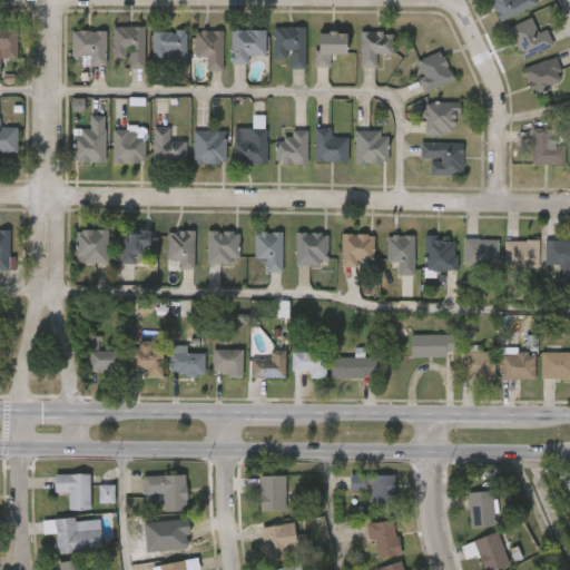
[(534,0),(537,7),(498,19),(491,0),(534,0)]
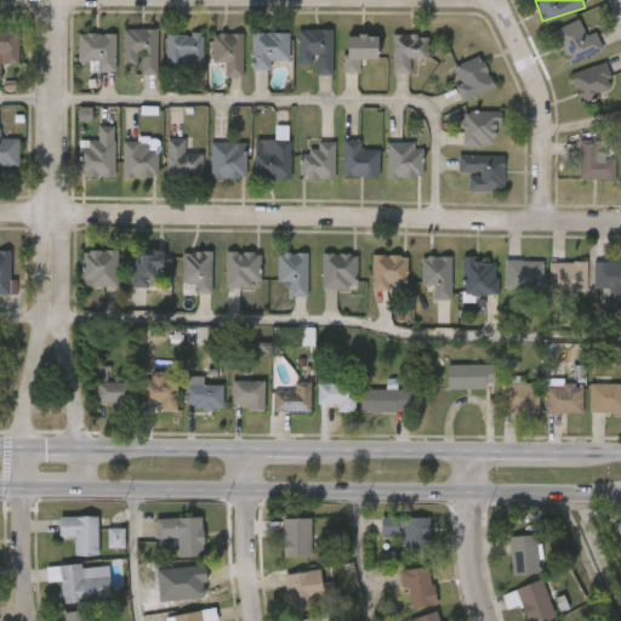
[(602,49),(569,64),(553,33),(586,16),(602,49)]
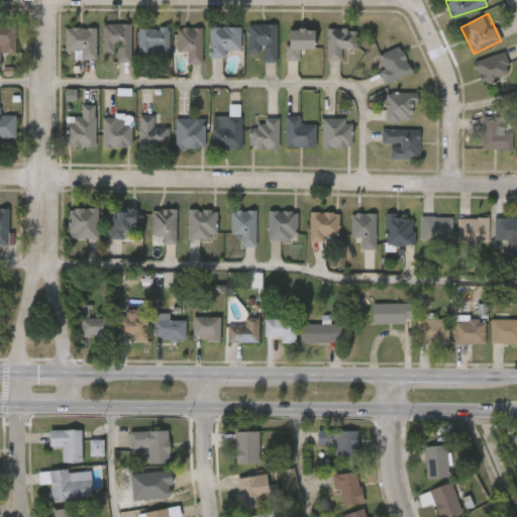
[(0,23),(14,24),(14,53),(0,53),(0,23)]
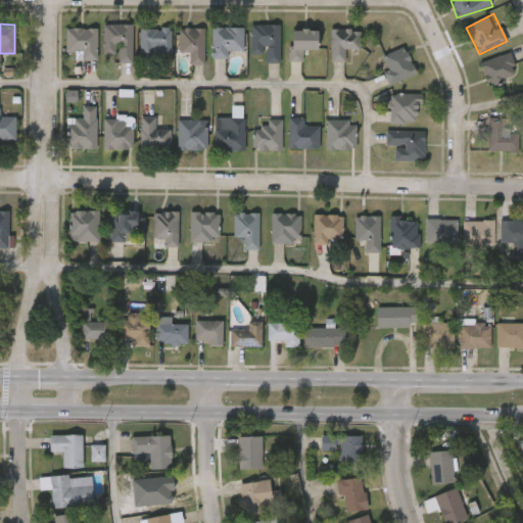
[(103,54),(104,26),(133,26),(133,63),(119,63),(119,55),(103,54)]
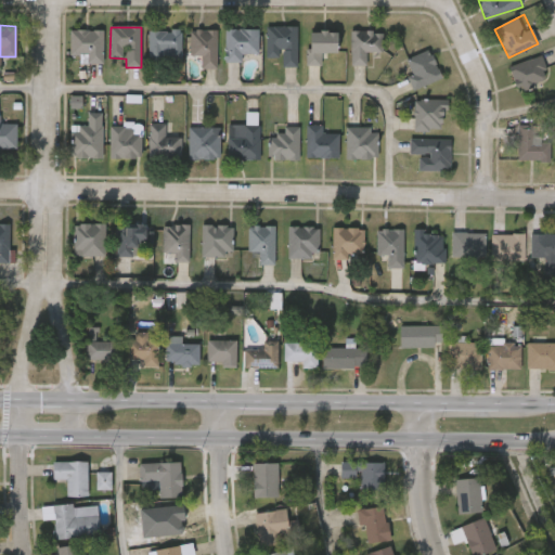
[(297,66),(283,66),(283,57),(267,57),(267,27),(297,27),(297,66)]
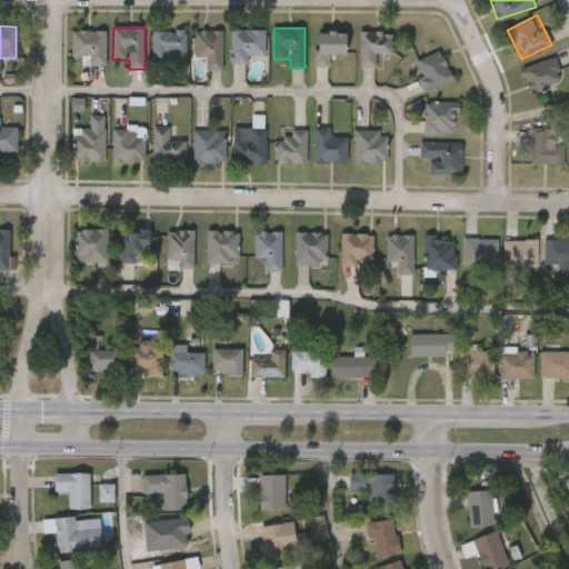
[(248,63),(232,63),(232,30),(266,30),(266,55),(248,55),(248,63)]
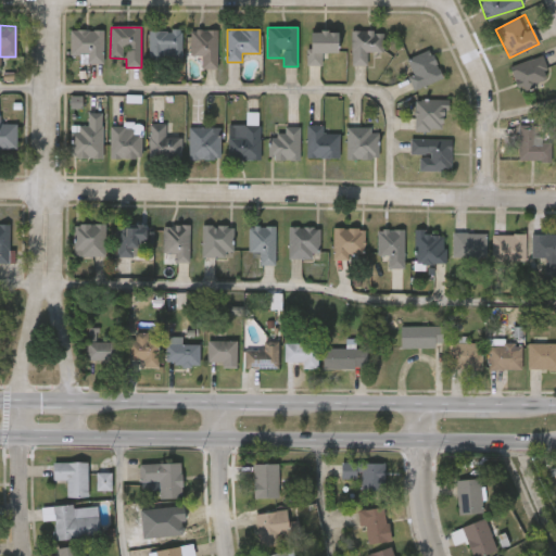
[(104,30),(104,64),(86,64),(86,55),(71,55),(71,30),(104,30)]
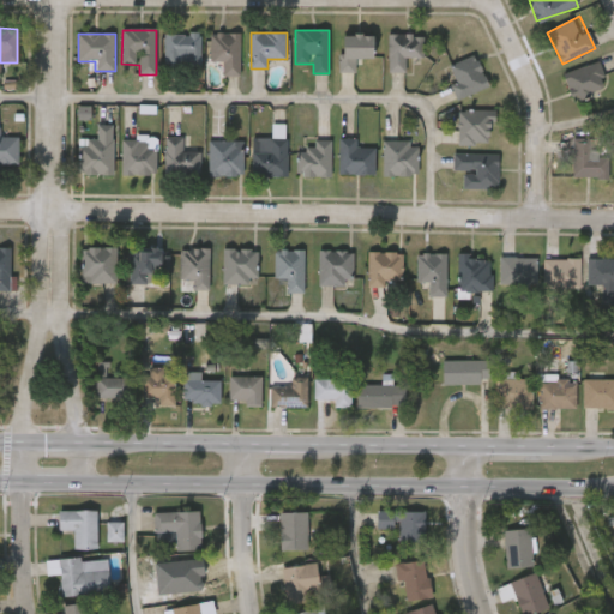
[(202,34),(202,66),(164,66),(164,34),(202,34)]
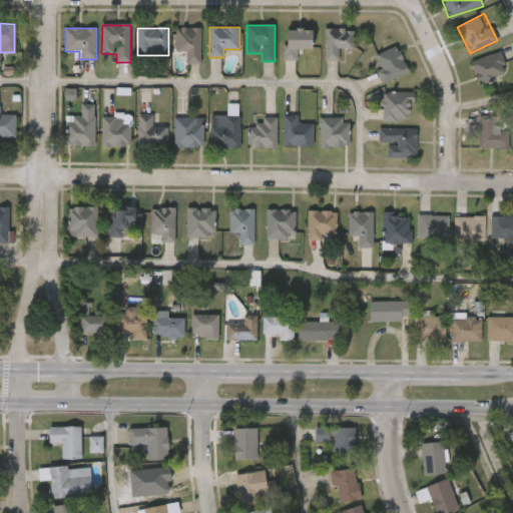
[(200,63),(186,63),(186,52),(176,52),(176,28),(200,28),(200,63)]
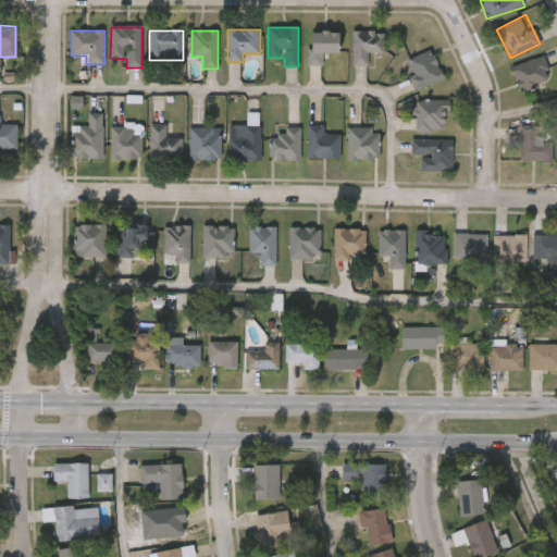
[(323,53),(323,65),(310,65),(310,32),(338,32),(338,53),(323,53)]
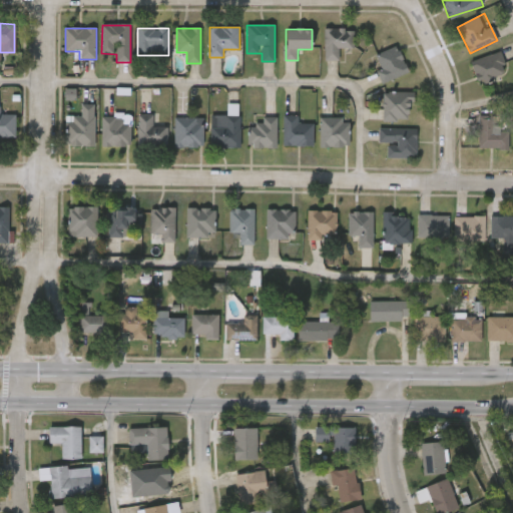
[(355,48),(339,48),(339,60),(325,60),(325,29),(355,29),(355,48)]
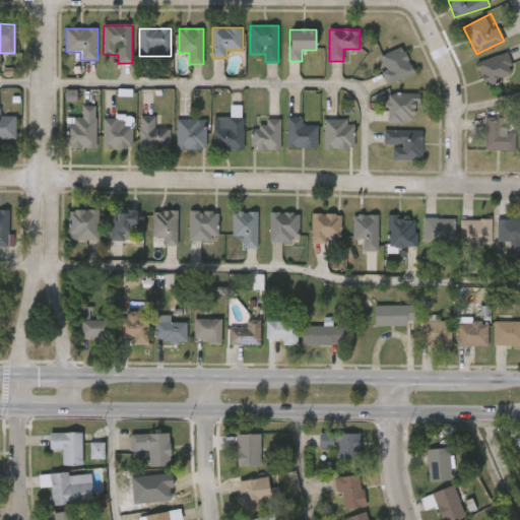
[(415,71),(389,86),(382,73),(388,70),(381,58),(401,47),(415,71)]
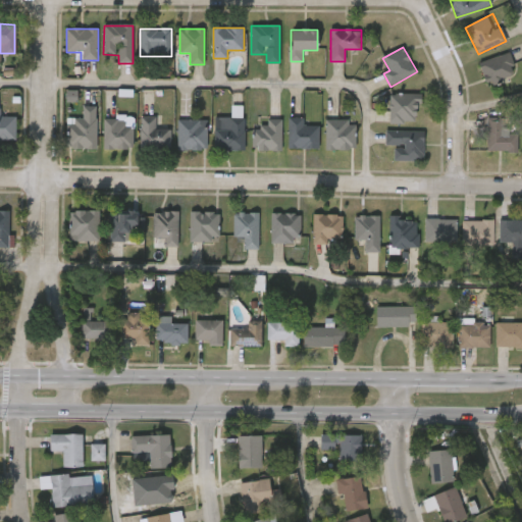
[(481,60),(510,54),(515,75),(486,82),(481,60)]
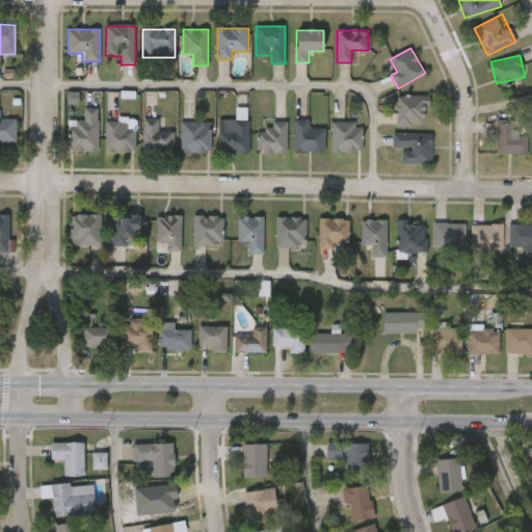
[(79,92),(68,92),(68,104),(79,104),(79,92)]
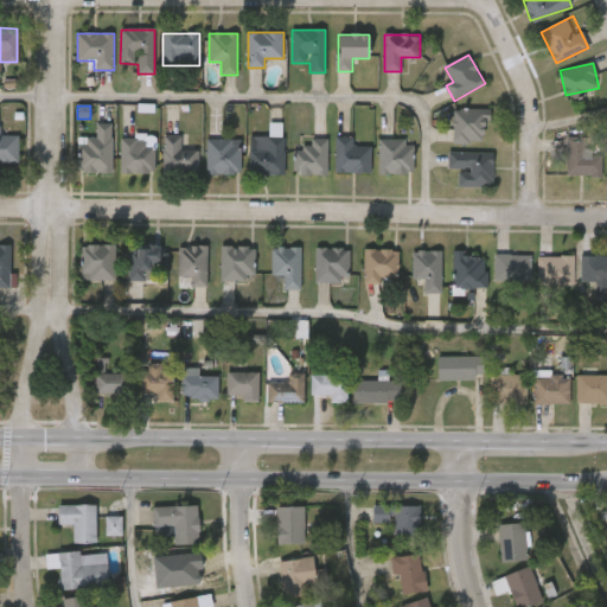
[(453,110),(487,110),(487,142),(453,142),(453,110)]
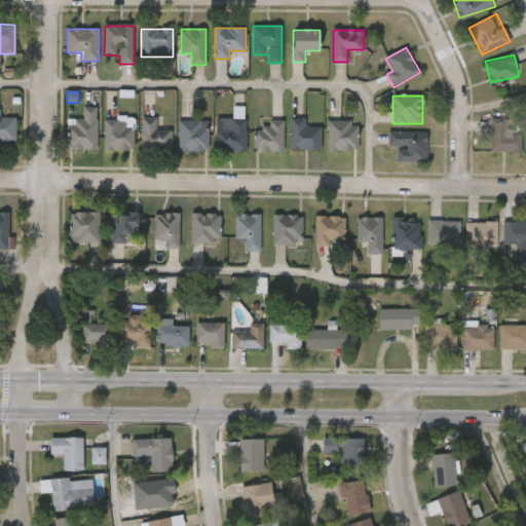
[(0,141),(0,114),(15,114),(15,141),(0,141)]
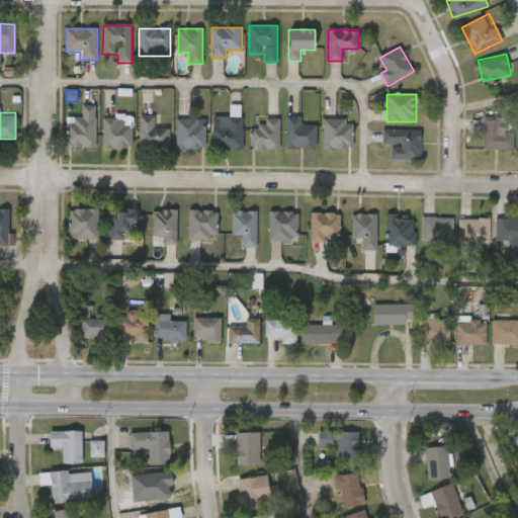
[(116,119),(116,116),(132,116),(132,148),(103,148),(103,119),(116,119)]
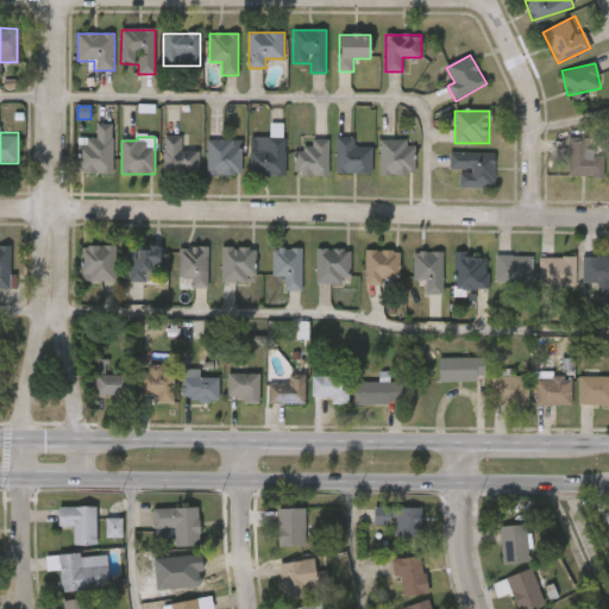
[(200,150),(200,174),(164,174),(164,137),(183,137),(183,150),(200,150)]
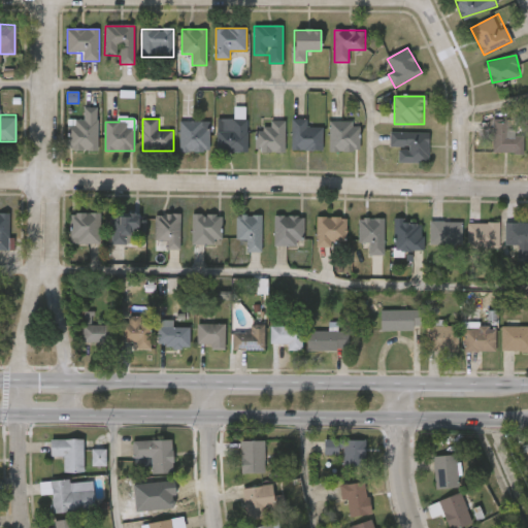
[(246,153),(217,152),(218,132),(232,132),(232,119),(248,119),(246,153)]
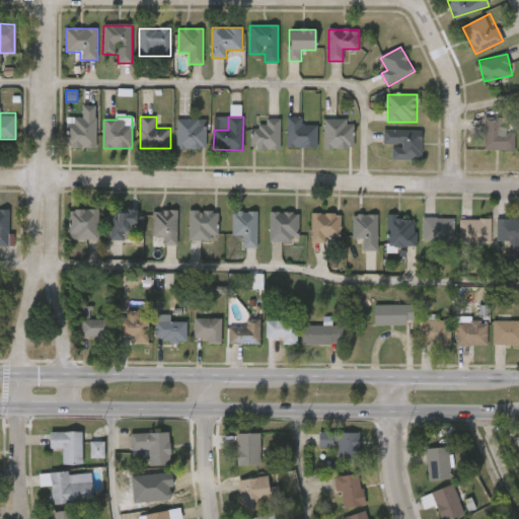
[(484,150),(484,117),(500,117),(500,133),(514,133),(514,150),(484,150)]
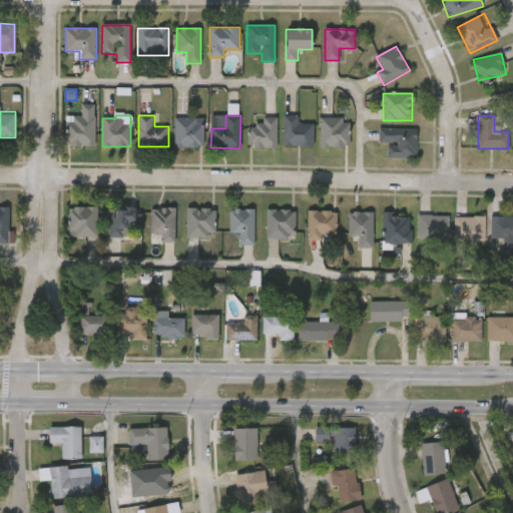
[(94,116),(94,146),(66,146),(66,116),(94,116)]
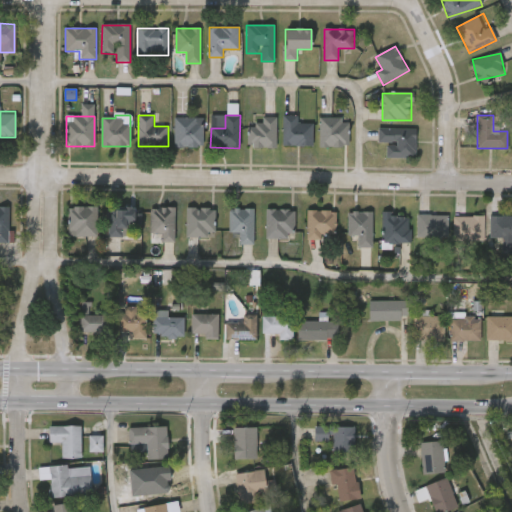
[(313,146),(283,146),(283,116),(299,116),(299,123),(313,123),(313,146)]
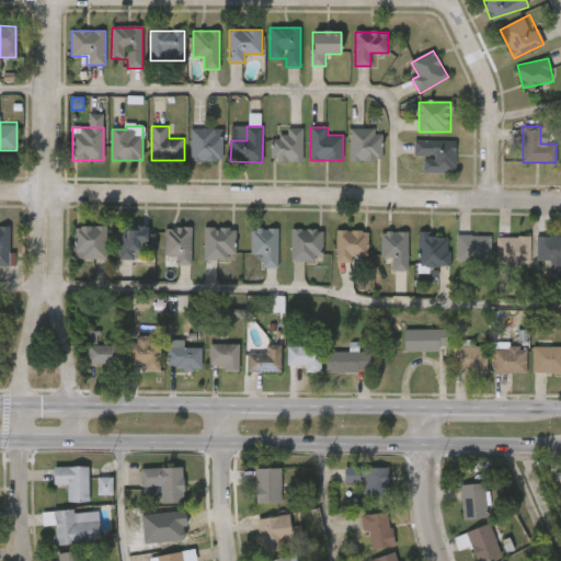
[(191,161),(191,128),(220,128),(220,161),(191,161)]
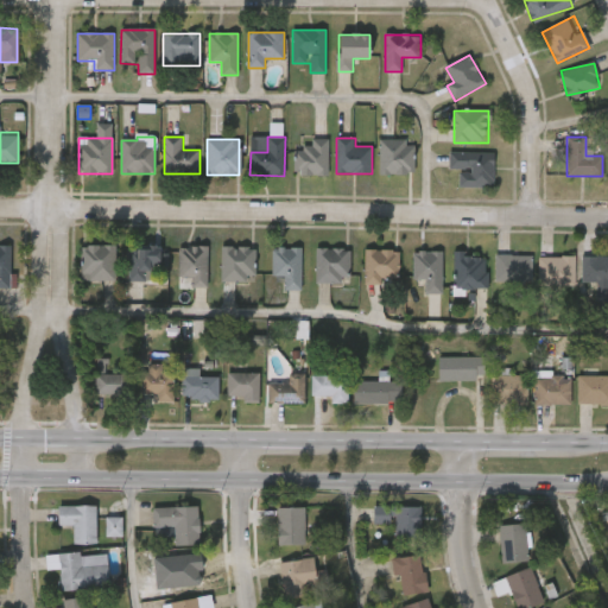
[(328,176),(296,176),(296,147),(310,147),(310,139),(328,139),(328,176)]
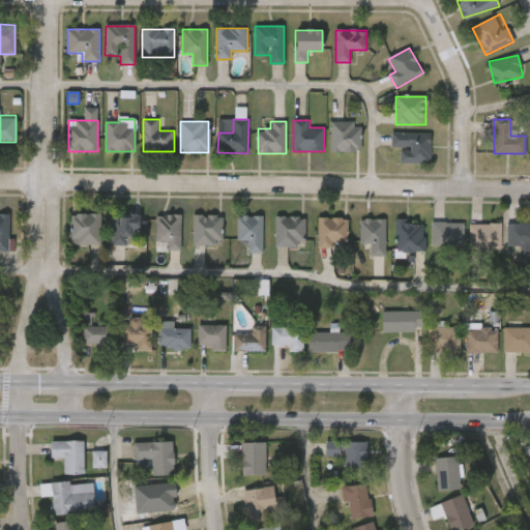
[(330,122),(361,122),(361,152),(330,152),(330,122)]
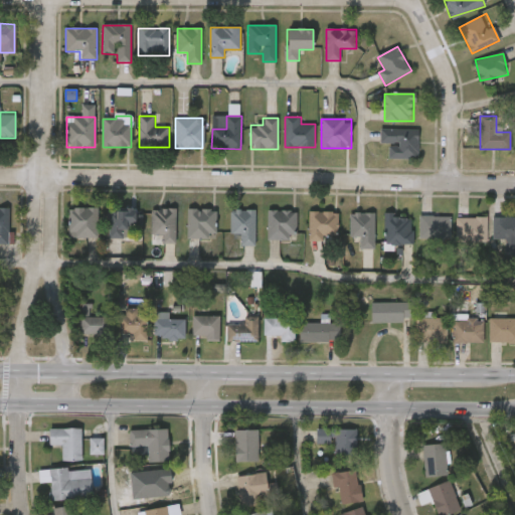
[(417,130),(417,159),(390,159),(390,144),(381,144),(381,130),(417,130)]
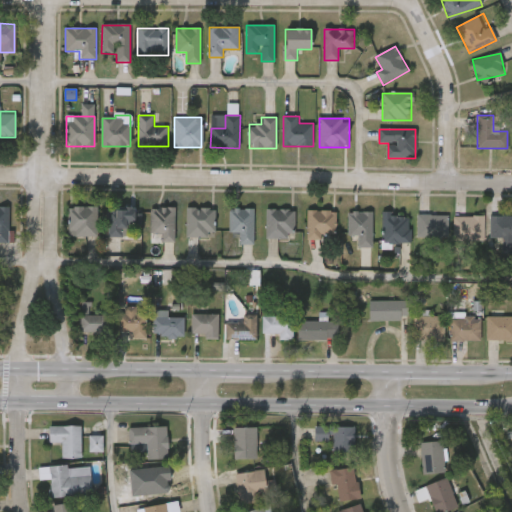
[(0,206),(8,206),(8,242),(0,242),(0,206)]
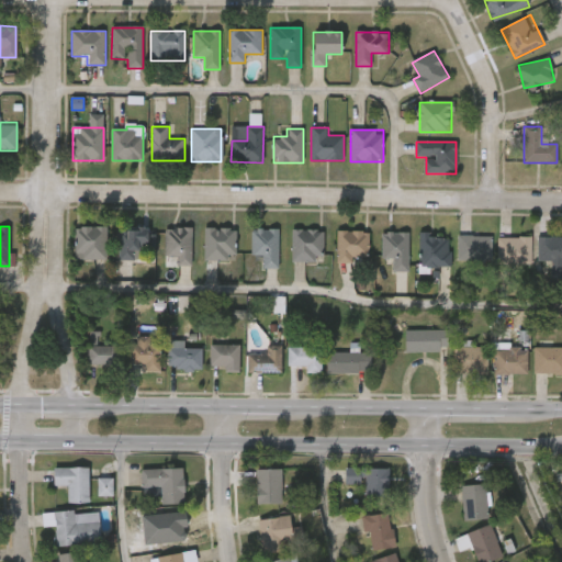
[(105,226),(105,259),(75,259),(75,226),(105,226)]
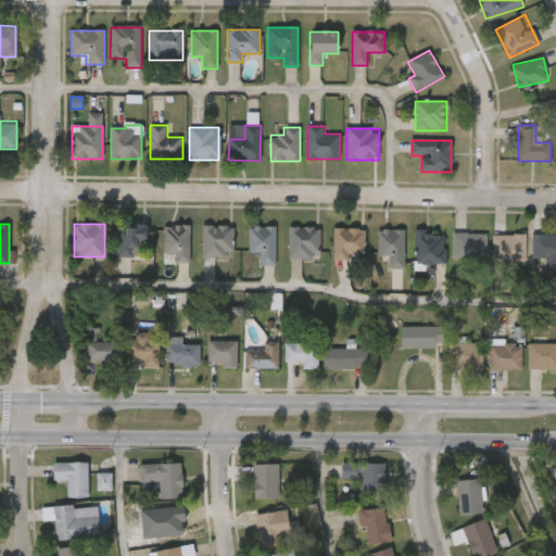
[(163,253),(163,225),(188,225),(188,263),(174,263),(174,253),(163,253)]
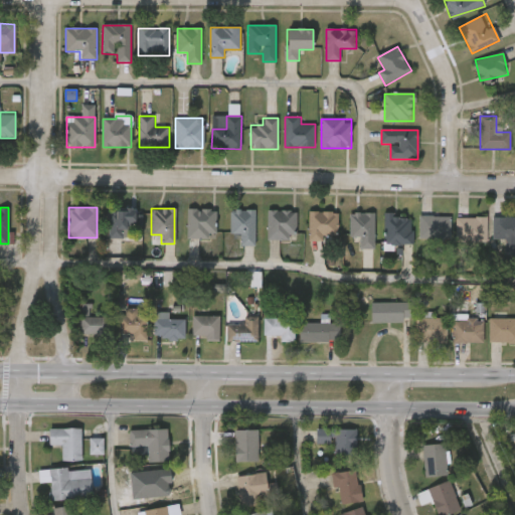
[(135,227),(124,227),(124,238),(108,238),(108,209),(135,209),(135,227)]
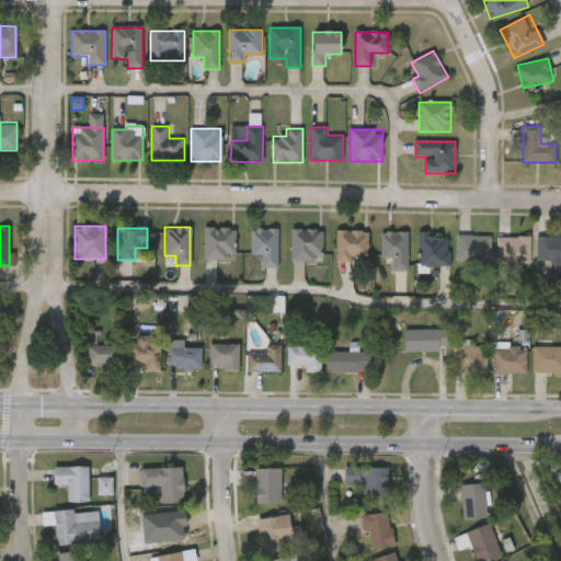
[(203,260),(203,228),(235,228),(235,260),(203,260)]
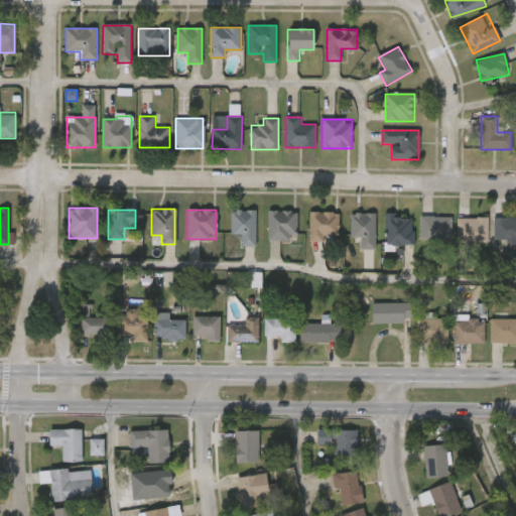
[(254,210),(254,246),(240,246),(240,235),(230,235),(230,210),(254,210)]
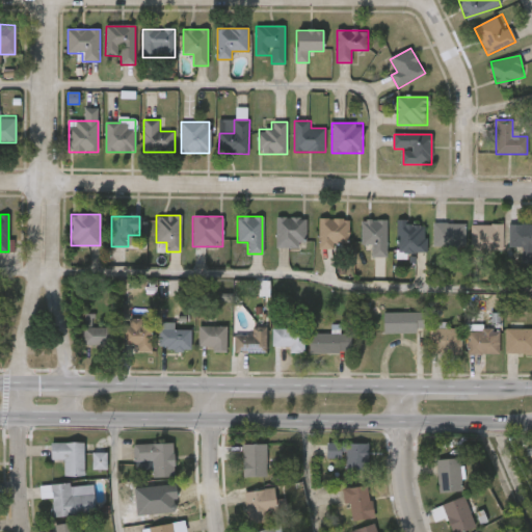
[(275,248),(275,217),(304,217),(304,248),(275,248)]
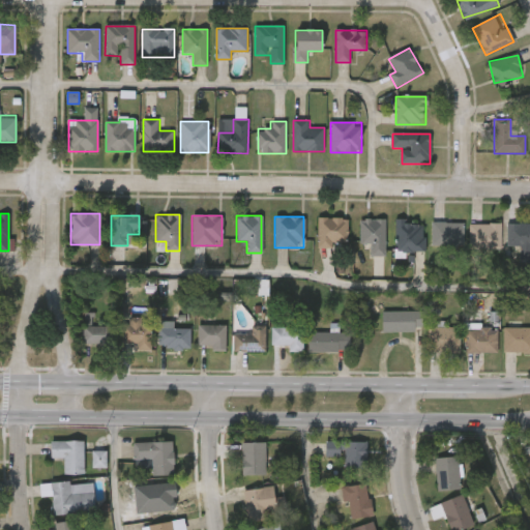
[(346,217),(346,245),(317,245),(317,217),(346,217)]
